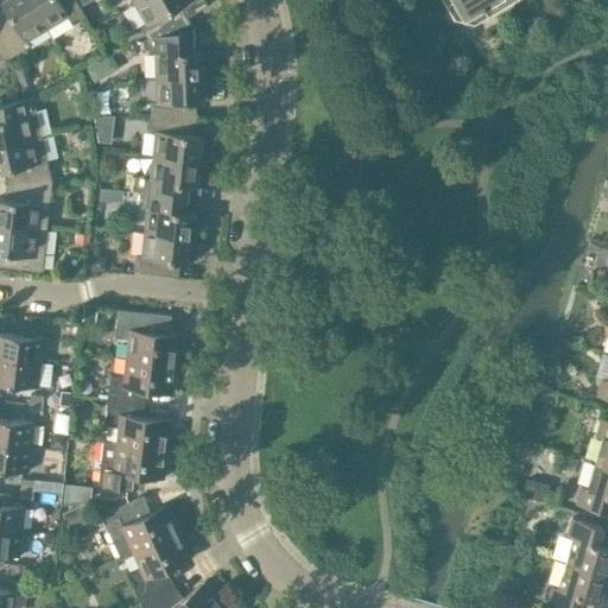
[(0,10),(0,32),(10,57),(30,45),(26,39),(48,27),(30,0),(1,0),(6,7),(0,10)]
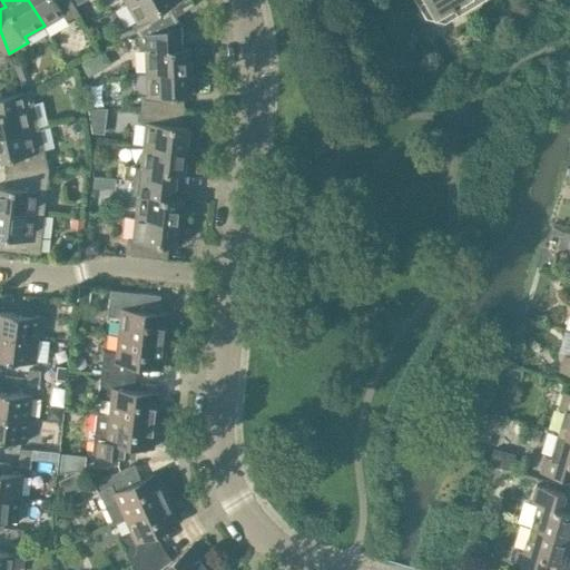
[(28,0),(45,26),(64,15),(66,20),(79,12),(71,0),(28,0)]
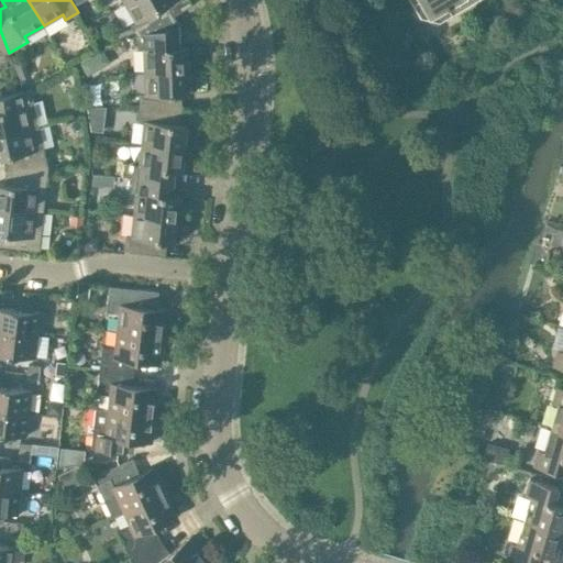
[(130,24),(138,35),(178,24),(167,4),(173,0),(127,0),(124,2),(135,21),(130,24)]
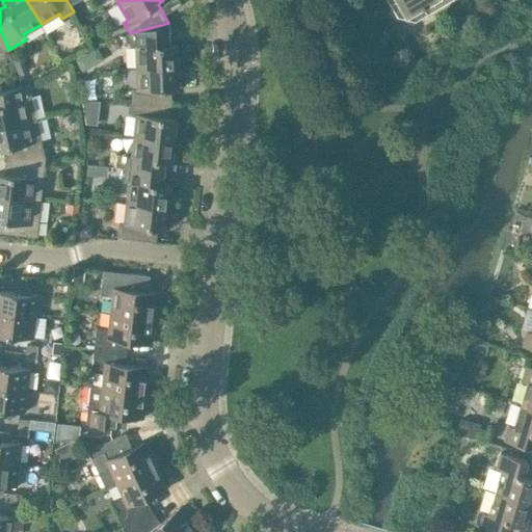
[(423,7),(427,14),(450,0),(388,0),(390,4),(397,0),(402,9),(414,12),(423,7)]
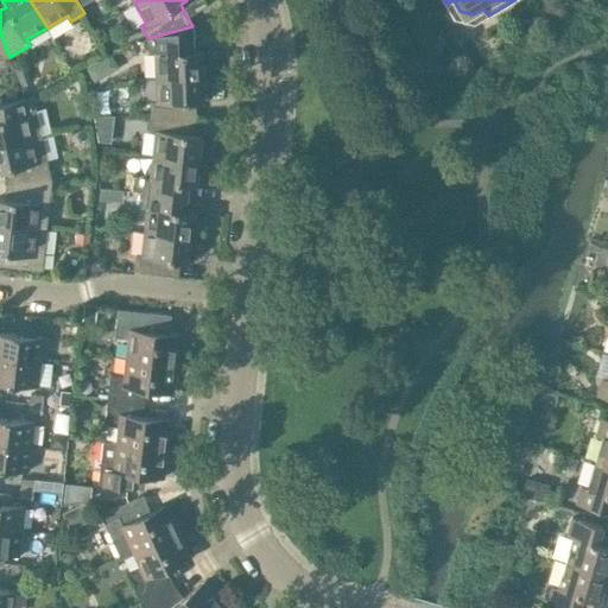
[(154,54),(156,77),(202,75),(201,50),(194,50),(192,26),(149,38),(149,54),(154,54)]
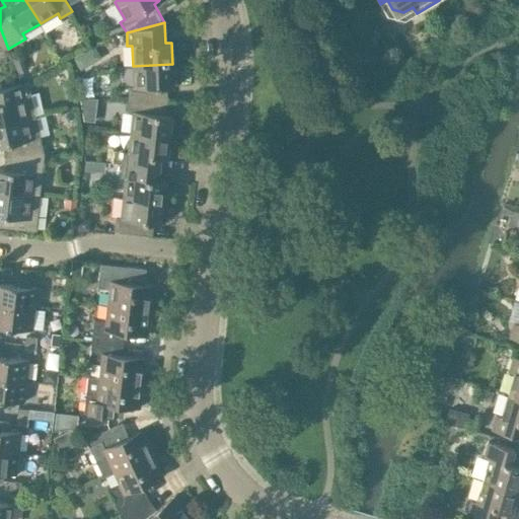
[(0,50),(8,49),(0,27),(0,50)]
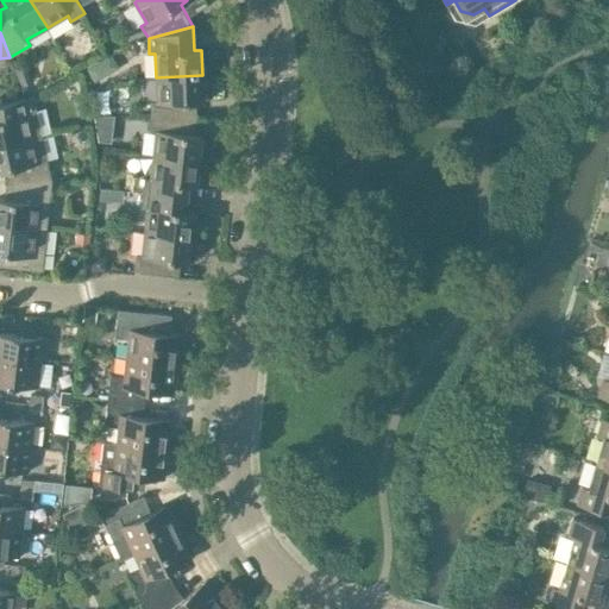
[(14,68),(20,86),(32,82),(25,64),(14,68)]
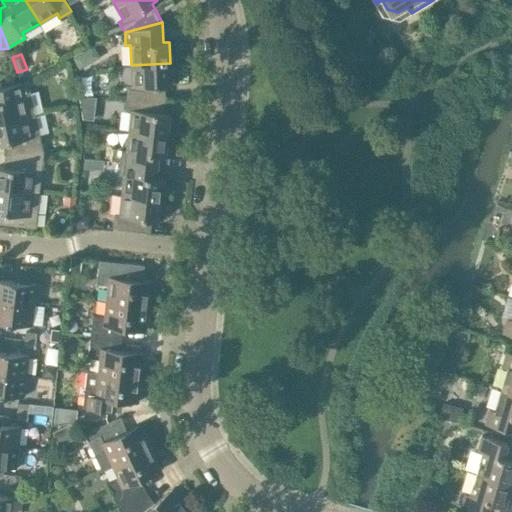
[(126,85),(127,97),(165,98),(164,85),(171,84),(170,63),(131,65),(132,85),(126,85)]
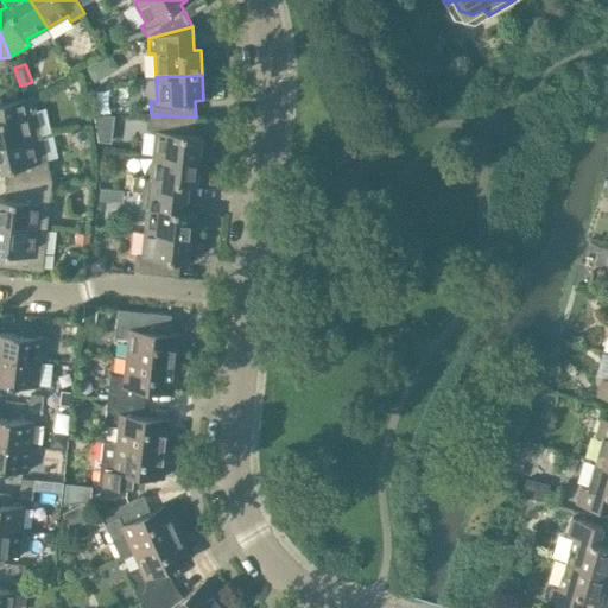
[(0,144),(42,135),(33,96),(0,103),(0,144)]
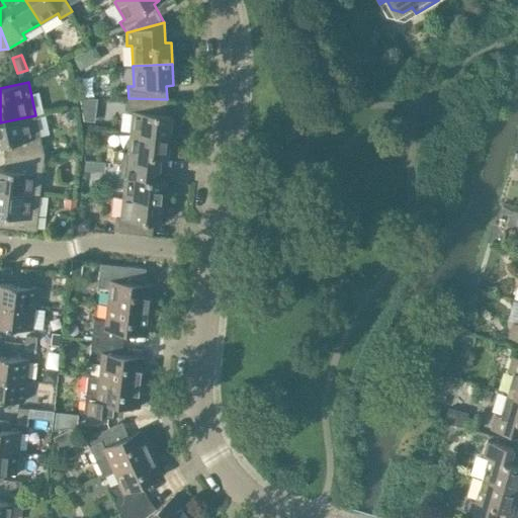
[(131,132),(169,136),(172,114),(165,113),(167,99),(128,98),(127,111),(133,111),(131,132)]
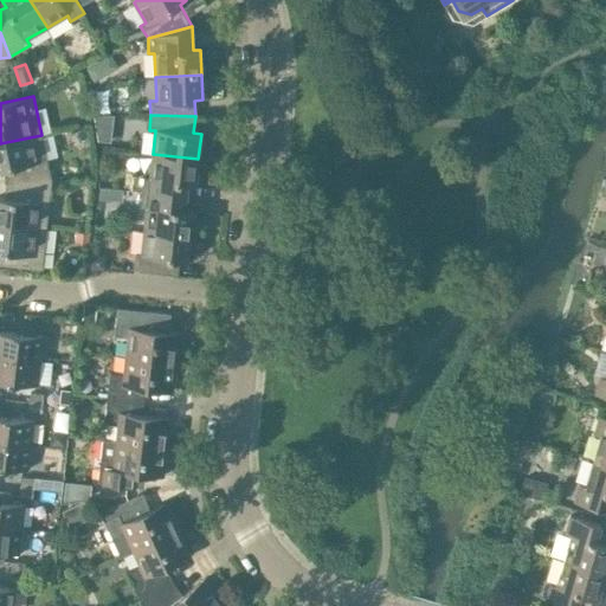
[(6,182),(52,180),(42,135),(0,143),(0,169),(4,169),(6,182)]
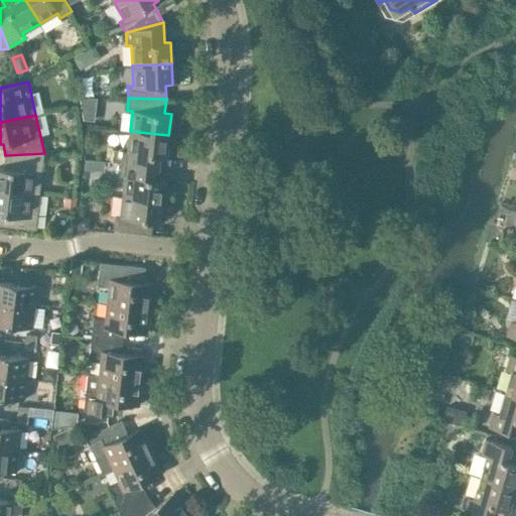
[(121,162),(158,167),(159,156),(166,156),(168,135),(130,131),(127,151),(122,150),(121,162)]
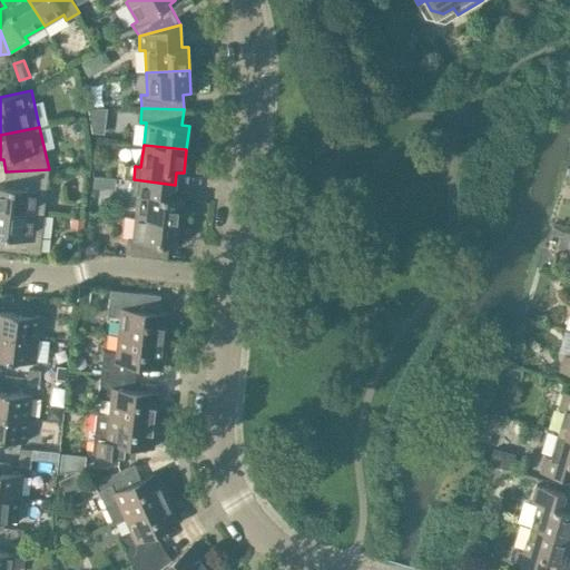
[(0,208),(43,214),(49,169),(6,172),(5,185),(0,184),(0,208)]
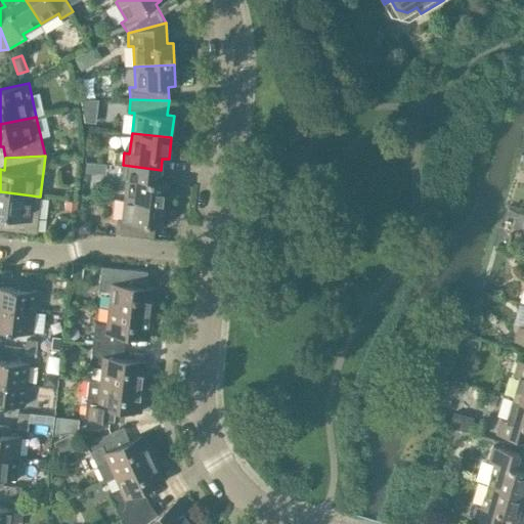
[(124,199),(165,204),(167,181),(160,181),(161,170),(123,165),(121,178),(127,178),(124,199)]
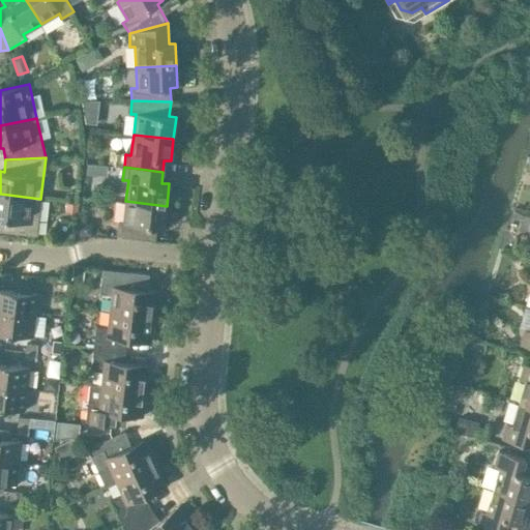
[(0,231),(36,235),(40,199),(0,194),(0,231)]
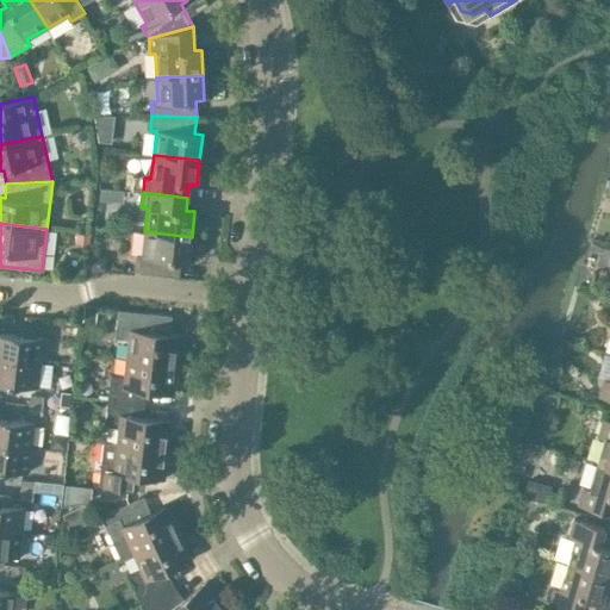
[(135,271),(179,275),(180,261),(188,262),(192,237),(144,231),(142,255),(136,255),(135,271)]
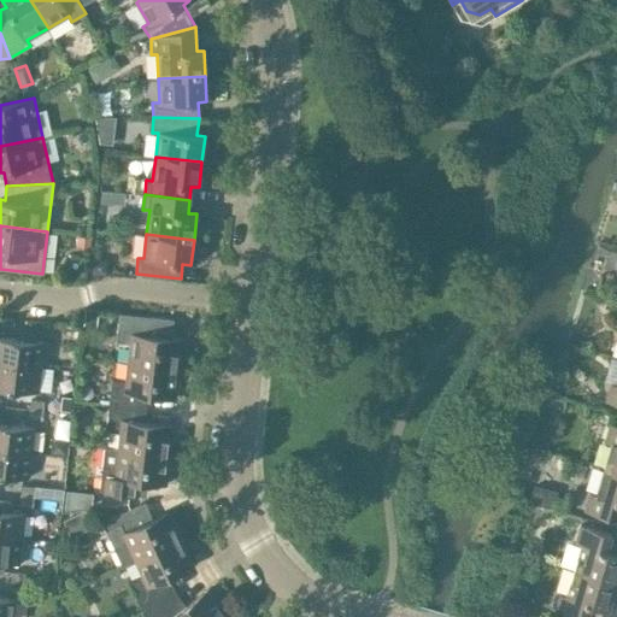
[(130,344),(128,363),(178,368),(182,339),(171,338),(174,319),(119,313),(116,342),(130,344)]
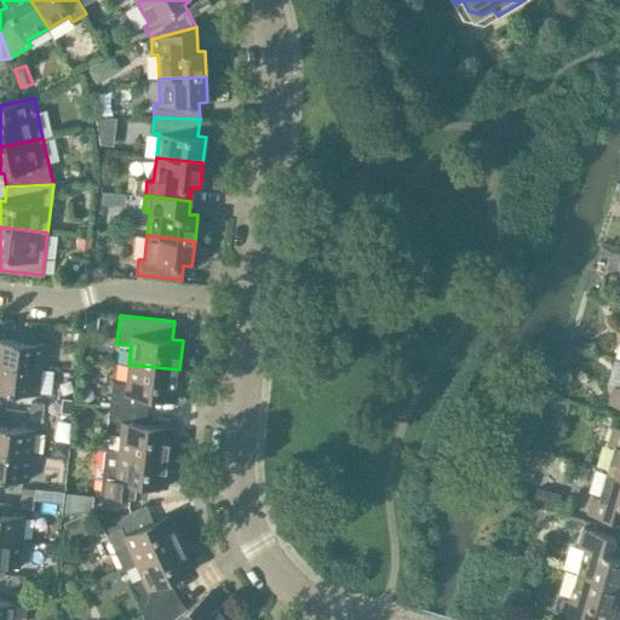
[(0,327),(0,328),(13,329),(15,321),(1,319),(0,327)]
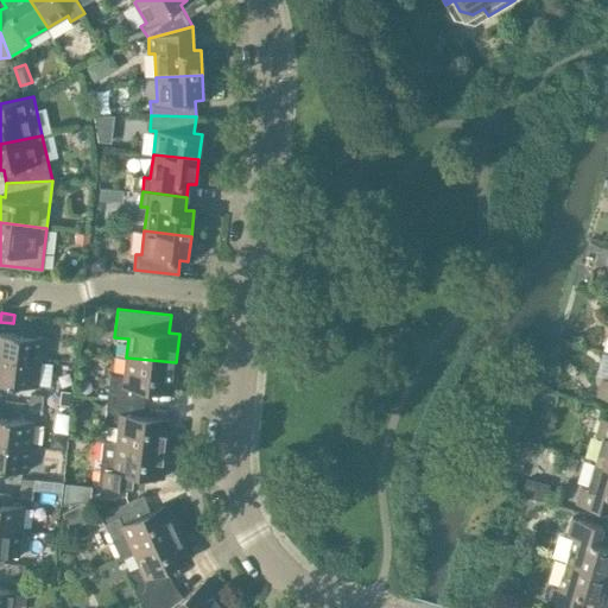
[(0,356),(40,361),(43,336),(0,331),(0,356)]
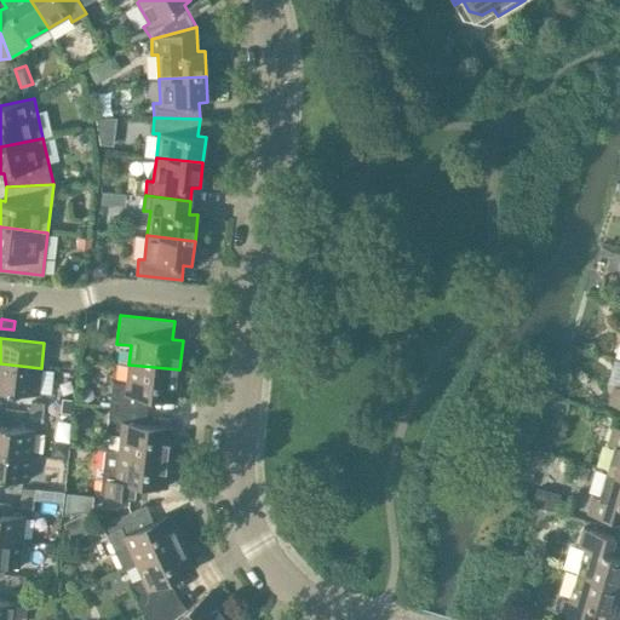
[(0,389),(39,394),(41,368),(0,363),(0,389)]
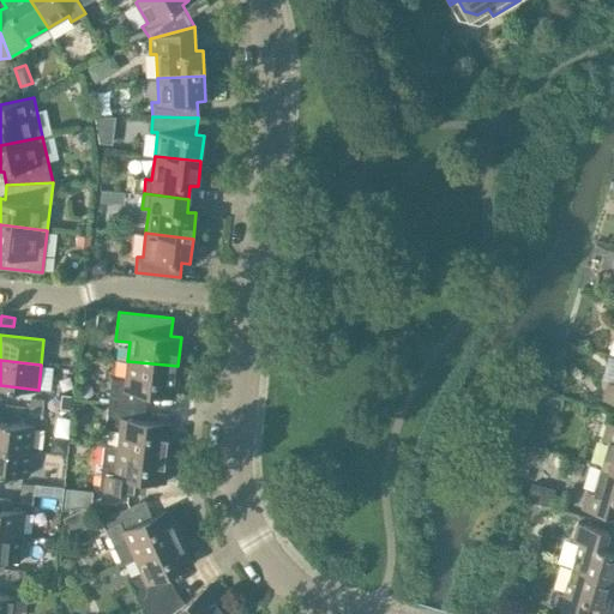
[(112,378),(108,402),(146,405),(148,392),(175,396),(178,366),(127,361),(126,380),(112,378)]
